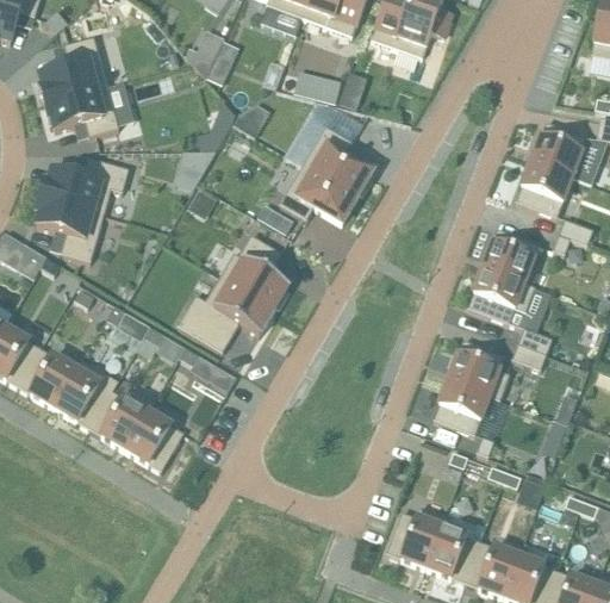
[(0,0),(0,39),(11,43),(20,13),(35,18),(39,0),(0,0)]
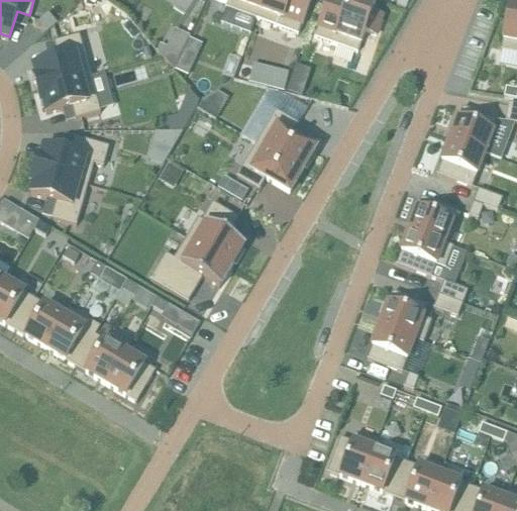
[(85,0),(86,2),(91,4),(97,3),(102,21),(128,14),(108,0),(85,0)]
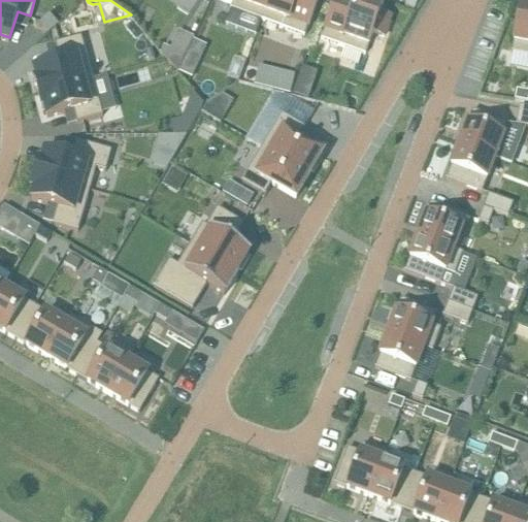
[(219,0),(262,17),(267,0),(219,0)]
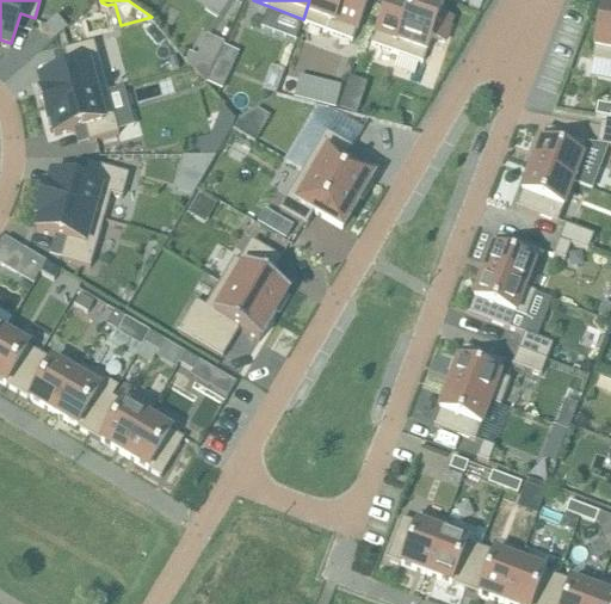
[(309,0),(303,19),(352,37),(365,0),(309,0)]
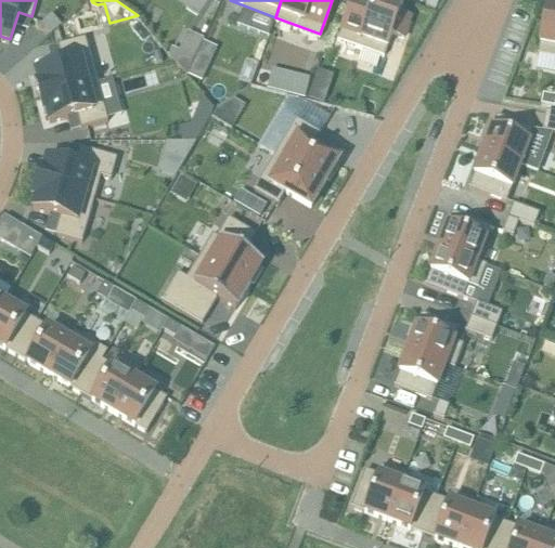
[(351,0),(337,37),(384,53),(392,30),(403,34),(411,14),(399,10),(402,0),(373,0),(372,2),(365,0),(351,0)]
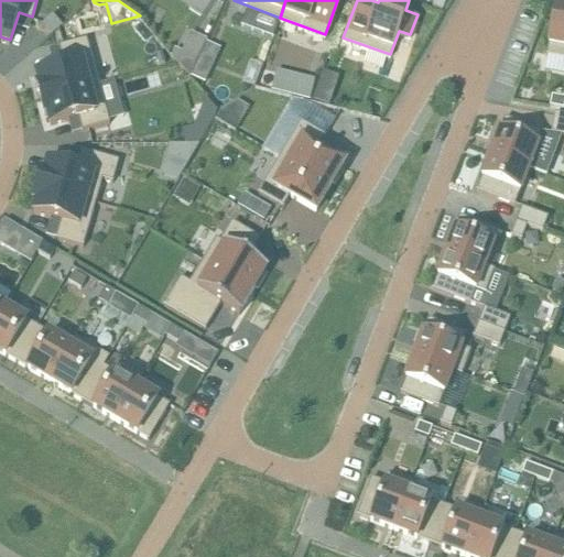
[(563,1),(556,1),(546,52),(563,54),(563,1)]
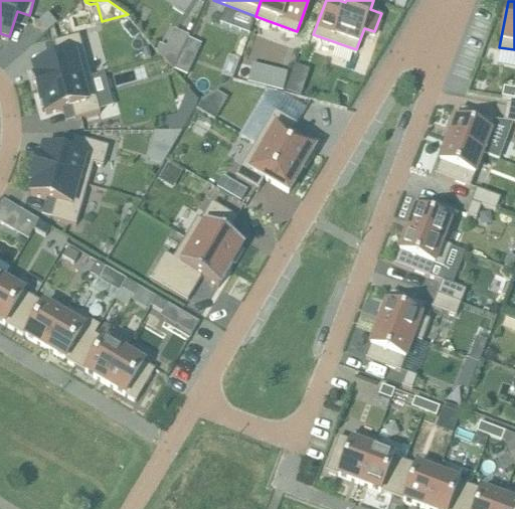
[(48,9),(38,18),(47,28),(57,19),(48,9)]
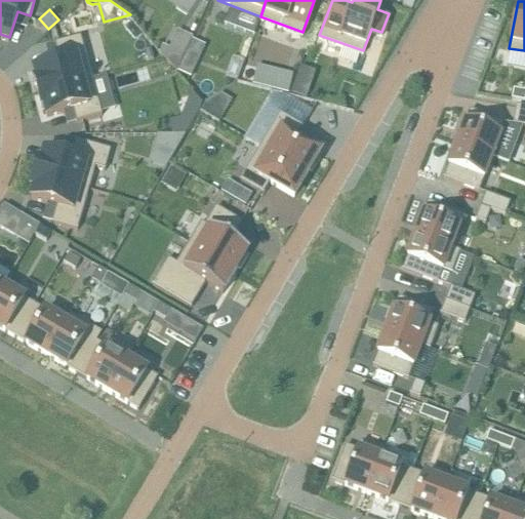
[(61,58),(34,66),(37,75),(34,76),(38,89),(91,75),(80,33),(55,39),(61,58)]
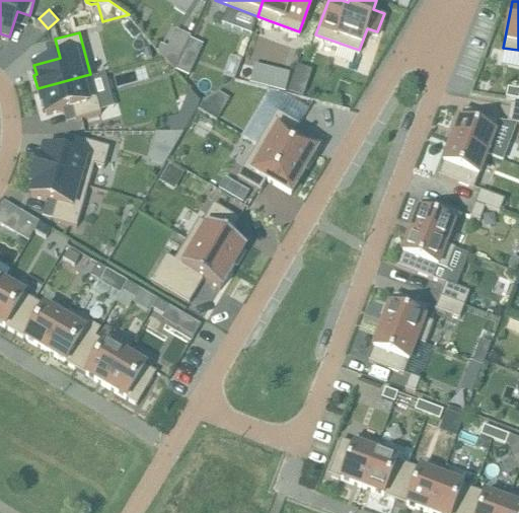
[(161,41),(158,48),(174,67),(175,66),(182,51),(161,41)]
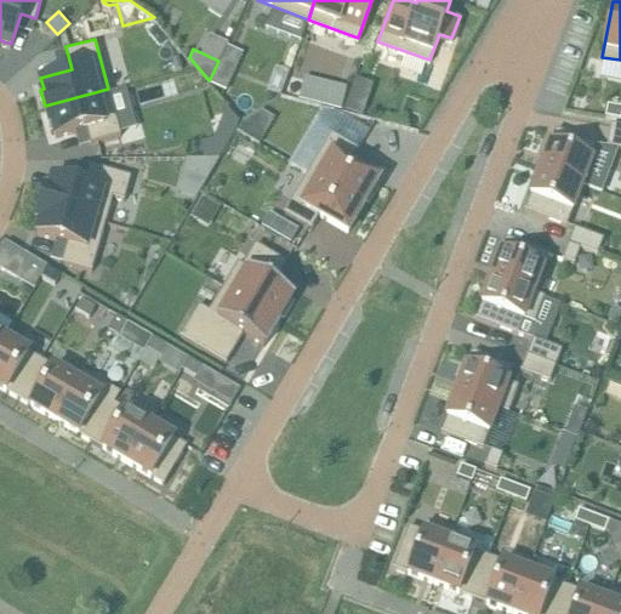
[(218,61),(210,79),(226,86),(237,62),(221,55),(218,61)]
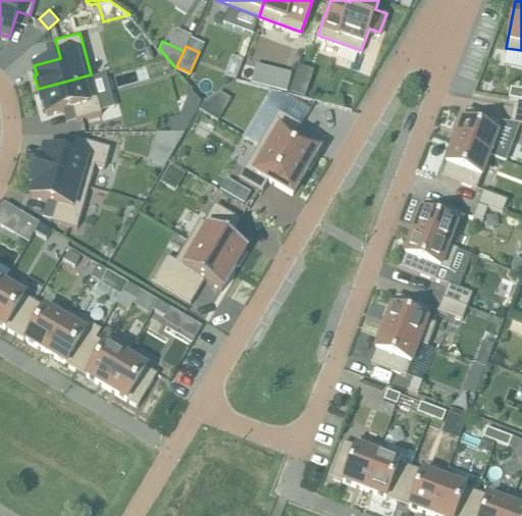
[(275,85),(275,86),(286,89),(292,70),(279,67),(279,68),(275,85)]
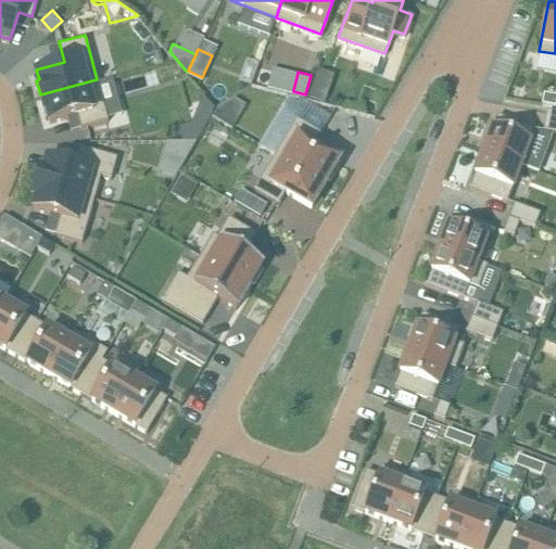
[(97,79),(40,94),(45,110),(47,109),(50,119),(77,112),(81,125),(108,117),(106,115),(97,79)]
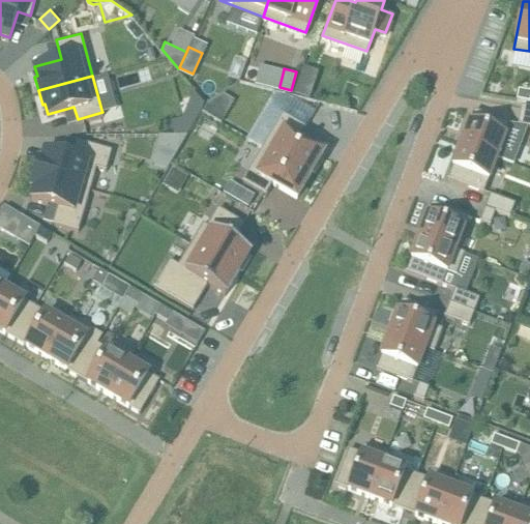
[(310,95),(313,87),(298,82),(295,90),(310,95)]
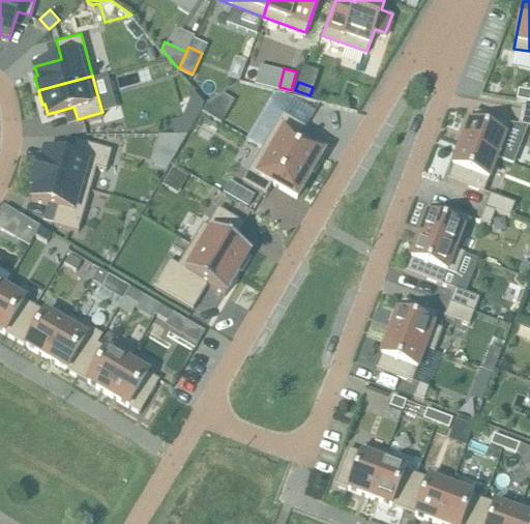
[(529,93),(529,89),(517,88),(516,97),(529,99),(529,93)]
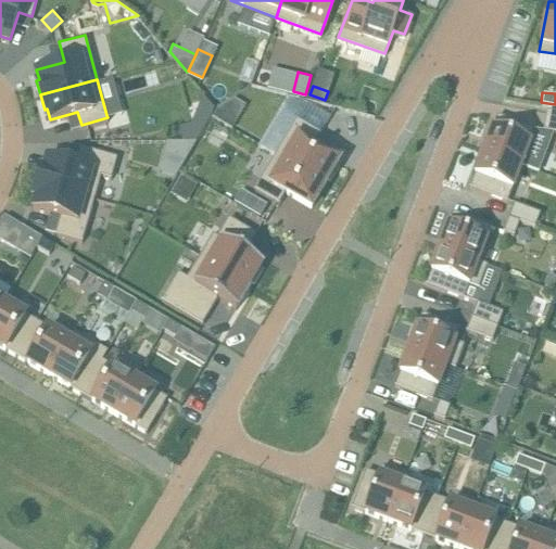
[(217,104),(213,114),(232,125),(245,102),(235,96),(217,104)]
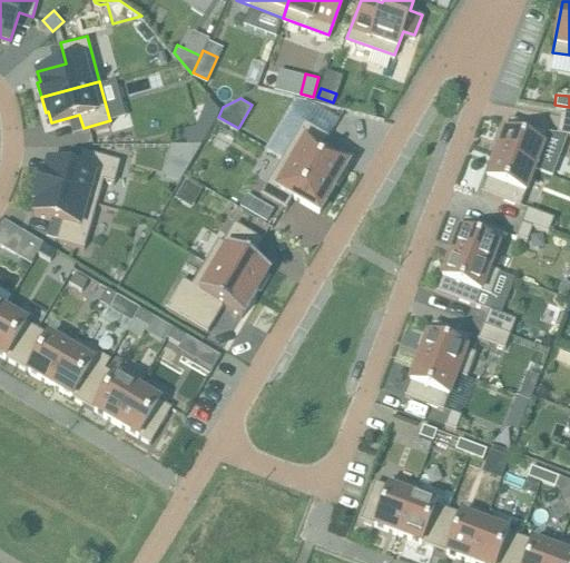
[(569,112),(561,111),(557,130),(567,132),(569,132),(569,112)]
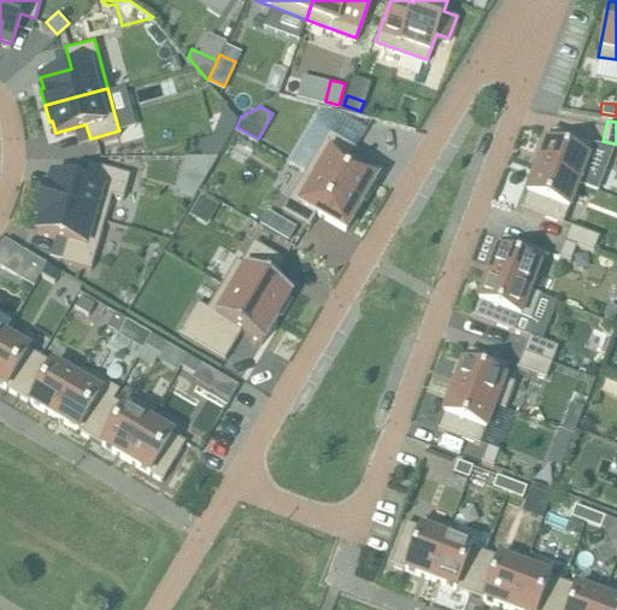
[(552,124),(536,165),(579,181),(598,188),(613,144),(603,141),(593,140),(552,124)]
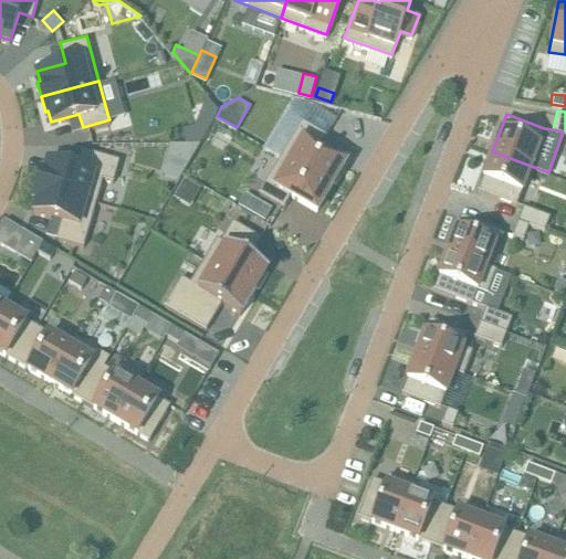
[(302,118),(281,154),(331,183),(334,179),(336,180),(345,166),(342,164),(344,161),(345,160),(320,145),(326,133),(325,132),(302,118)]
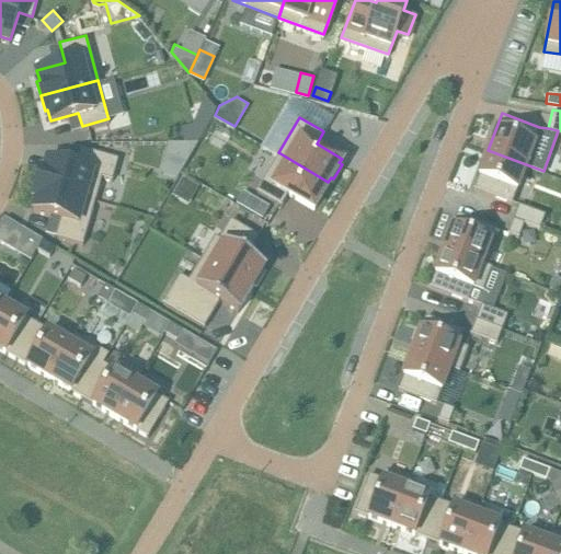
[(193,122),(181,125),(184,138),(198,138),(193,122)]
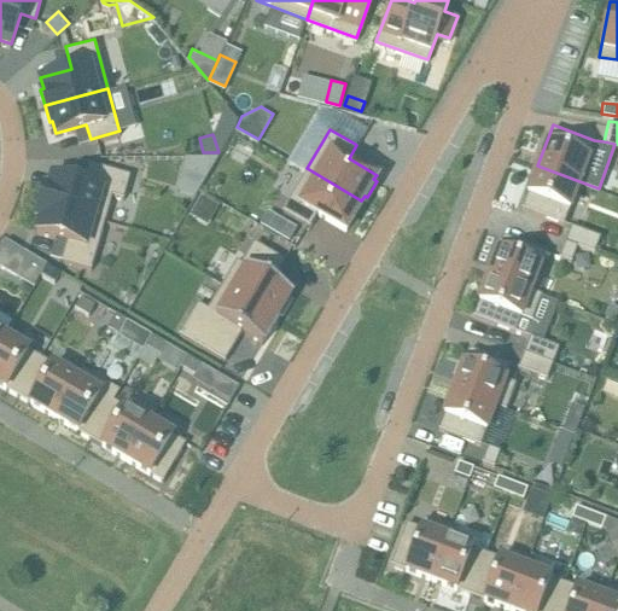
[(46,184),(41,201),(105,219),(112,192),(123,196),(130,173),(89,161),(83,182),(52,174),(50,185),(46,184)]
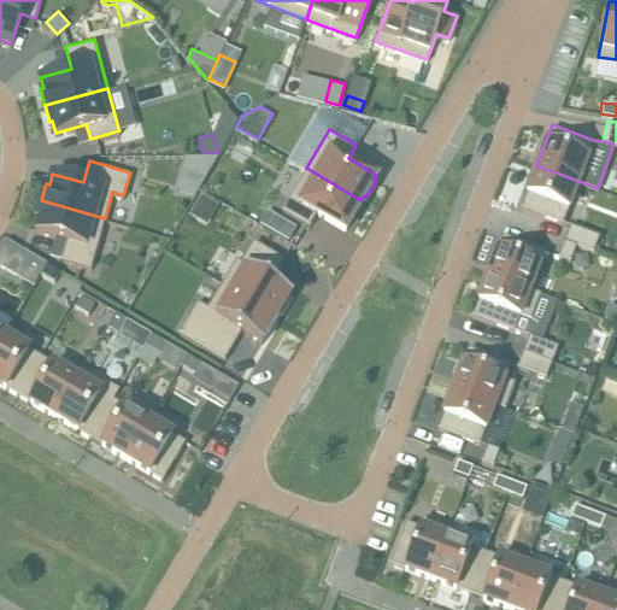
[(536,165),(522,205),(563,221),(579,181),(536,165)]
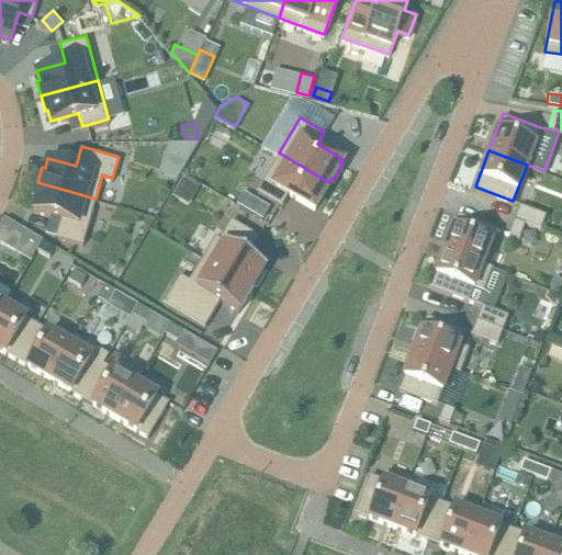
[(279,153),(257,189),(282,203),(289,191),(315,206),(315,205),(315,204),(328,182),(279,153)]
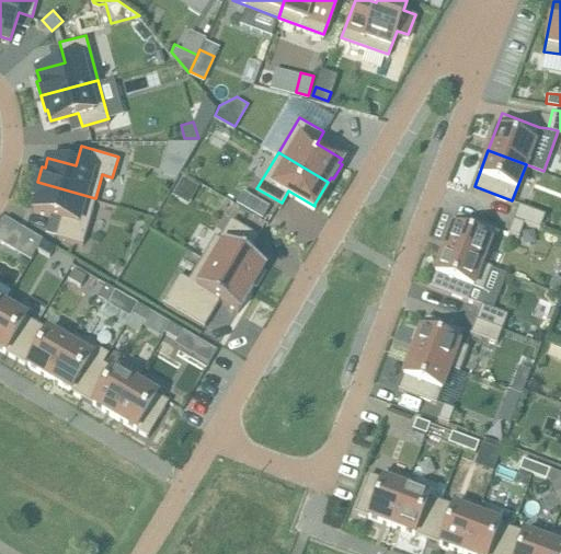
[(36,197),(33,207),(61,216),(56,233),(83,241),(95,198),(37,182),(34,196),(36,197)]
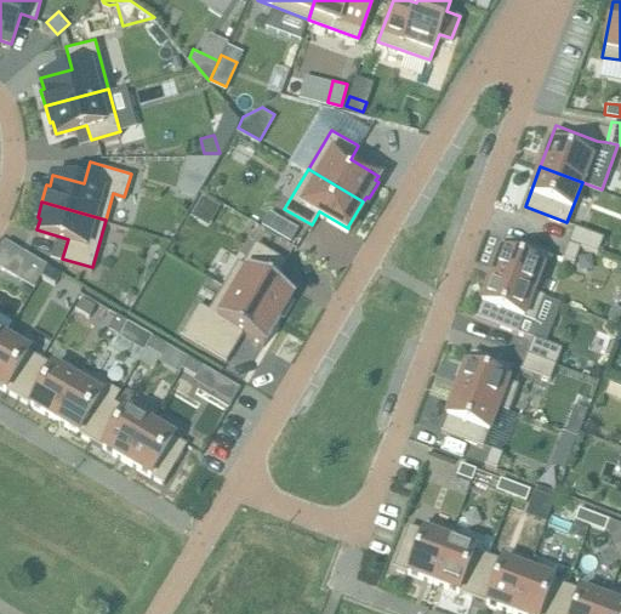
[(574,225),(568,240),(580,244),(597,251),(603,236),(574,225)]
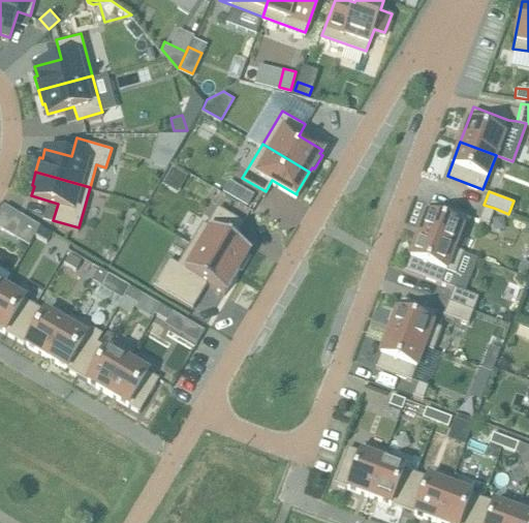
[(432,200),(418,234),(455,247),(455,246),(467,213),(432,200)]
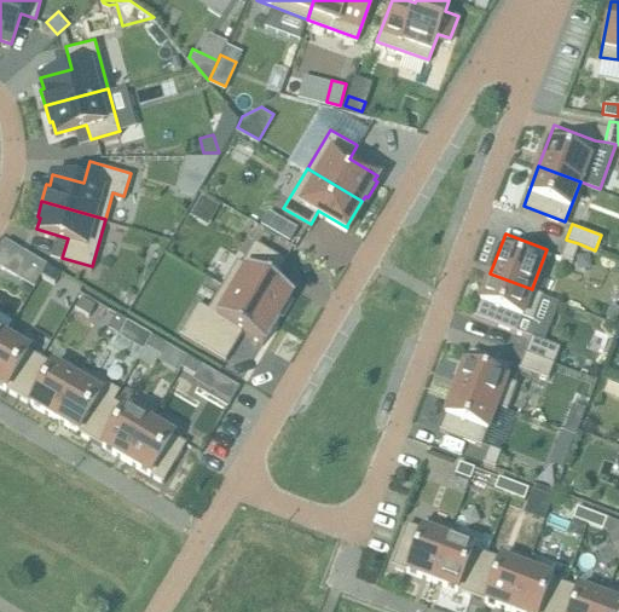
[(6,237),(0,246),(0,260),(35,282),(41,272),(47,261),(6,237)]
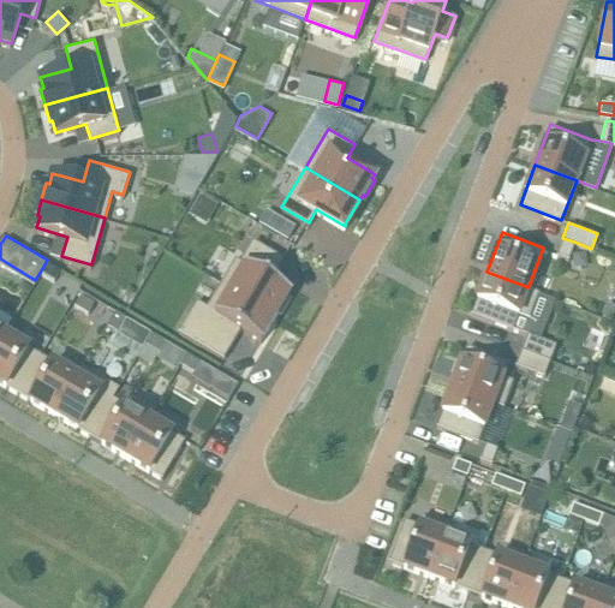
[(236,256),(221,281),(275,313),(278,309),(281,310),(290,296),(287,293),(290,290),(291,288),(270,276),(284,256),(254,238),(240,258),(236,256)]
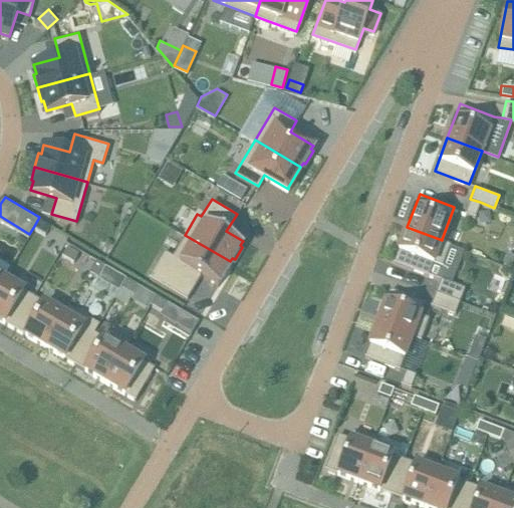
[(470,199),(466,212),(475,215),(480,202),(470,199)]
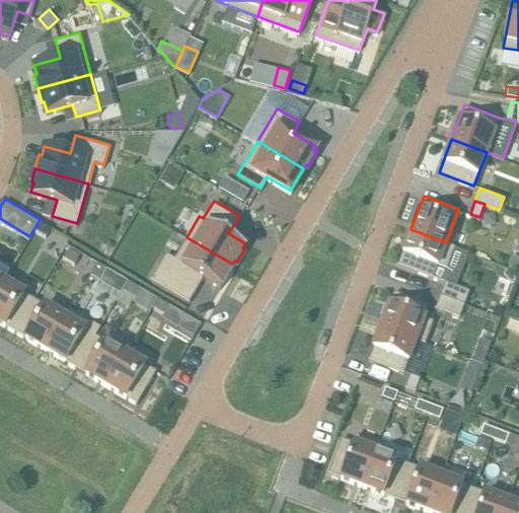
[(40,219),(34,228),(46,234),(51,226),(40,219)]
